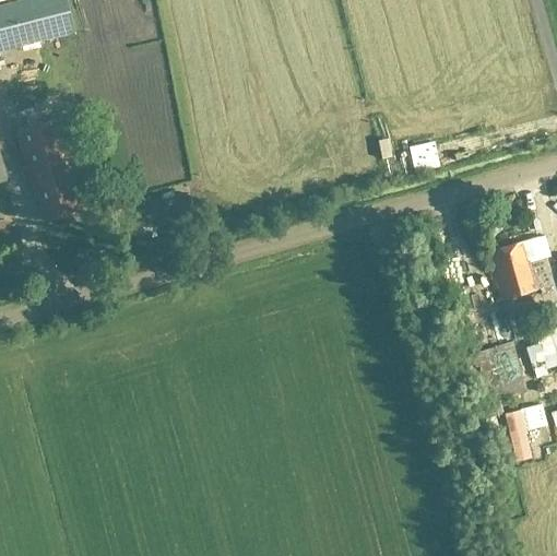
[(18,0),(0,4),(0,50),(75,32),(67,0),(18,0)]
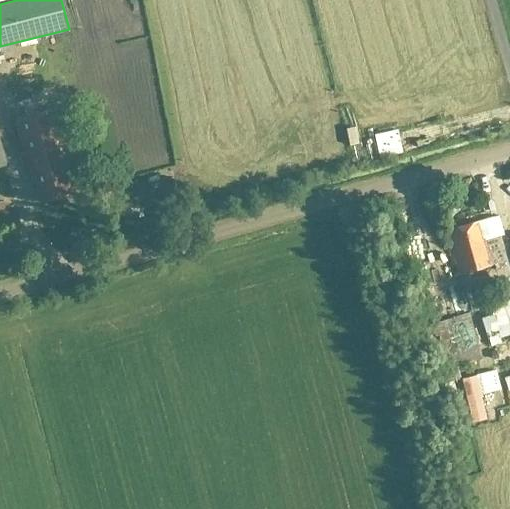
[(45,96),(33,66),(9,76),(20,105),(45,96)]
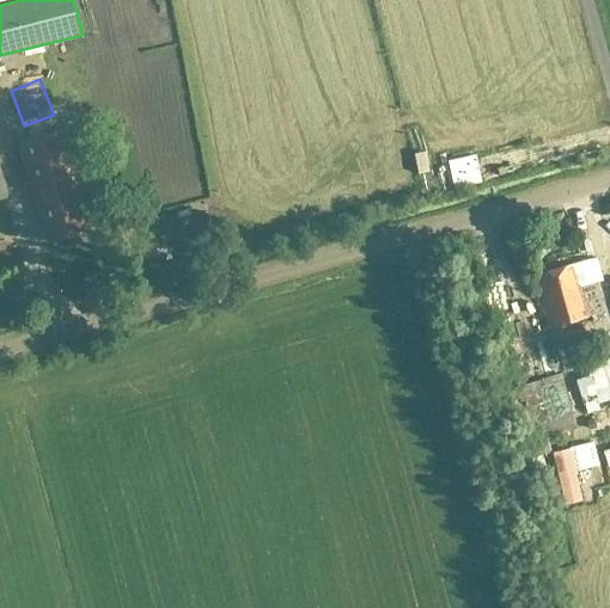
[(67,130),(18,143),(35,204),(40,203),(49,240),(90,229),(79,192),(84,191),(67,130)]
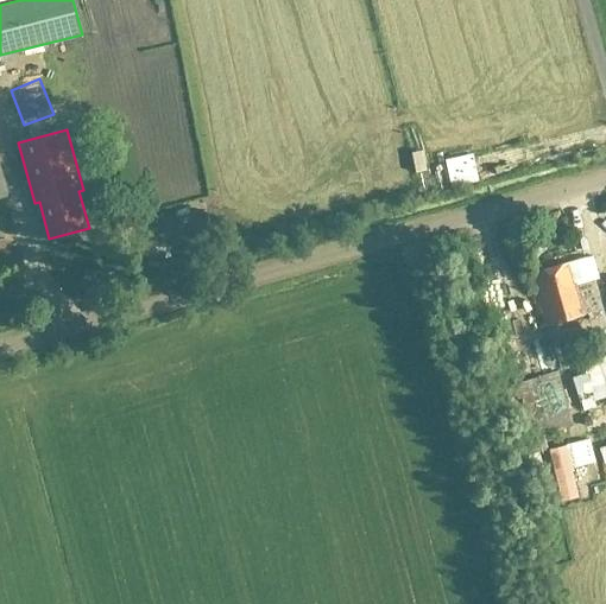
[(449,192),(479,186),(473,157),(443,163),(449,192)]
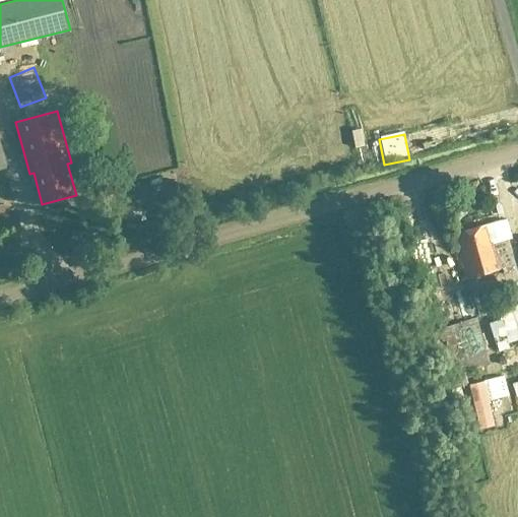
[(6,203),(0,204),(0,230),(11,228),(6,203)]
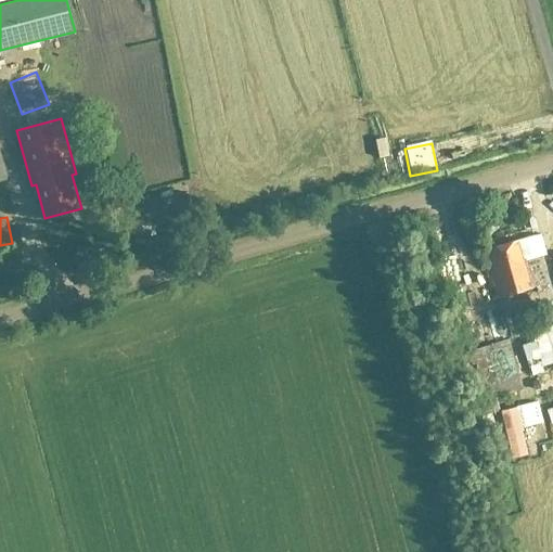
[(547,284),(544,284),(537,255),(525,258),(521,239),(488,247),(492,266),(489,267),(497,297),(537,286),(538,293),(549,291),(547,284)]
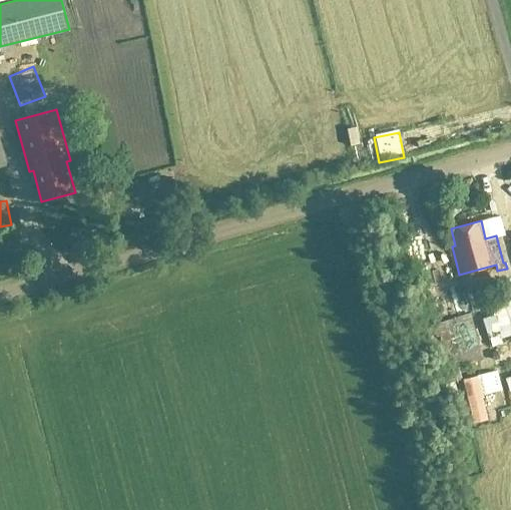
[(427,277),(428,291),(450,288),(448,274),(427,277)]
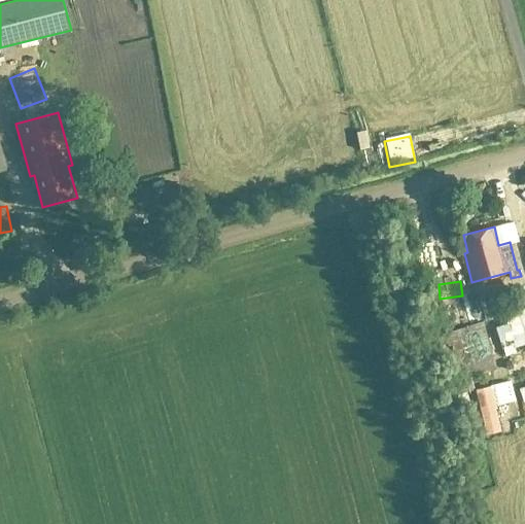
[(524,301),(521,302),(522,303),(516,305),(515,304),(502,308),(506,323),(496,326),(501,347),(513,344),(514,347),(524,344),(524,301)]
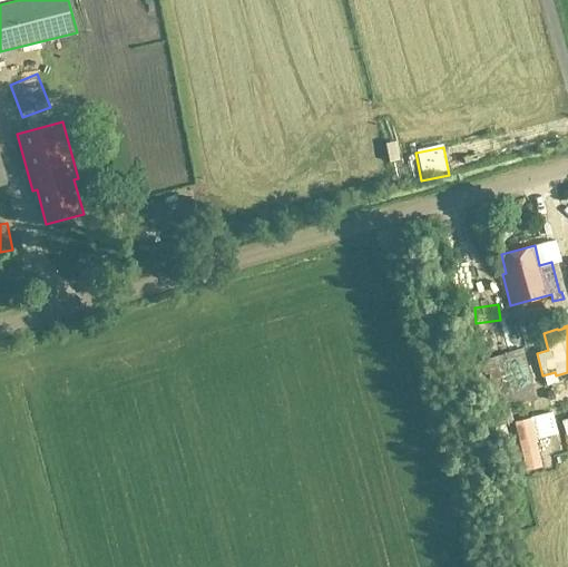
[(539,399),(522,348),(472,363),(493,430),(496,429),(507,427),(506,423),(512,421),(508,408),(539,399)]
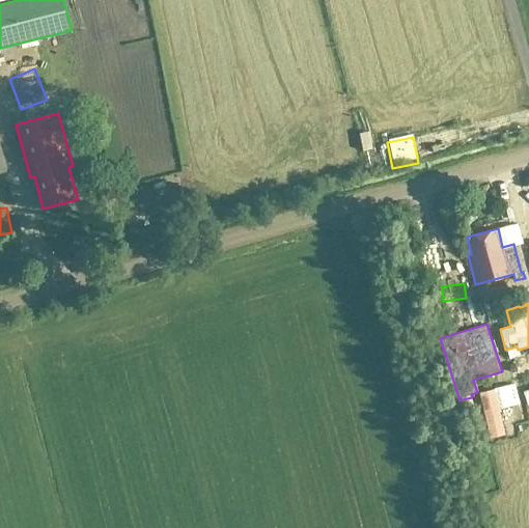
[(514,362),(509,364),(511,372),(518,370),(514,362)]
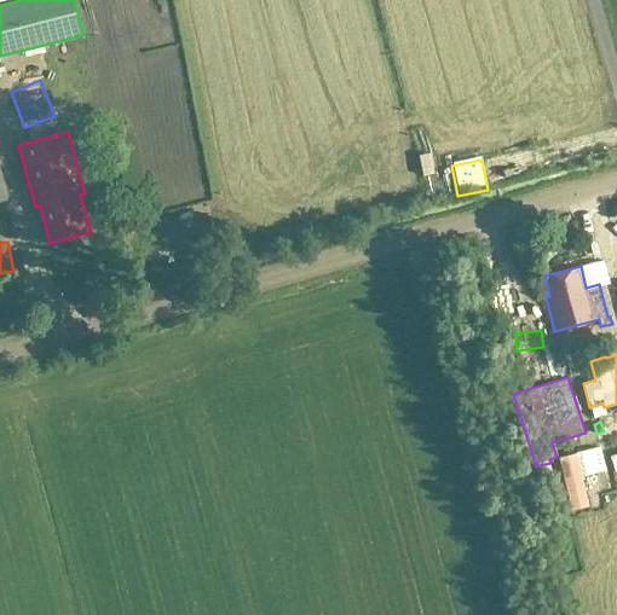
[(561,456),(574,505),(589,502),(582,475),(594,471),(606,469),(606,466),(601,446),(561,456)]
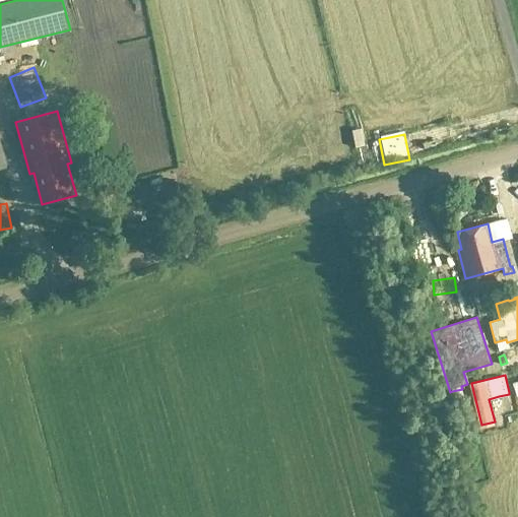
[(462,389),(452,391),(459,417),(468,414),(462,389)]
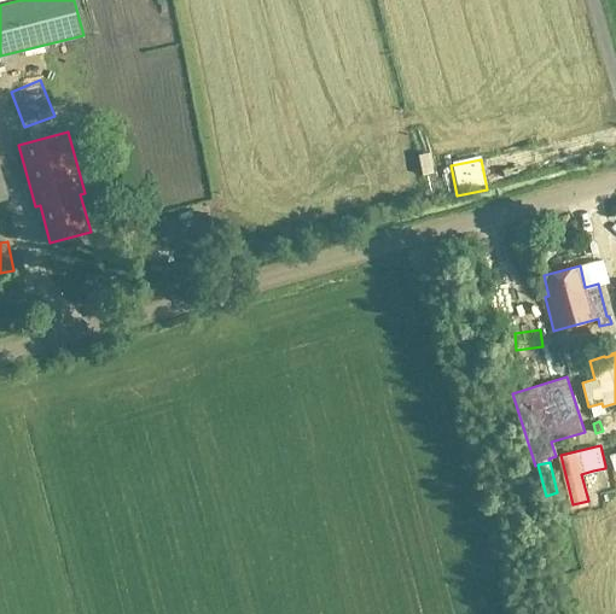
[(556,498),(546,501),(550,520),(550,521),(551,521),(559,519),(559,518),(556,498)]
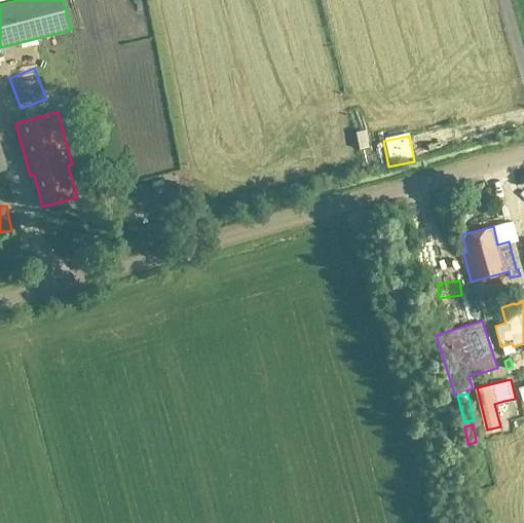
[(476,442),(469,444),(471,454),(480,452),(478,442),(476,442)]
